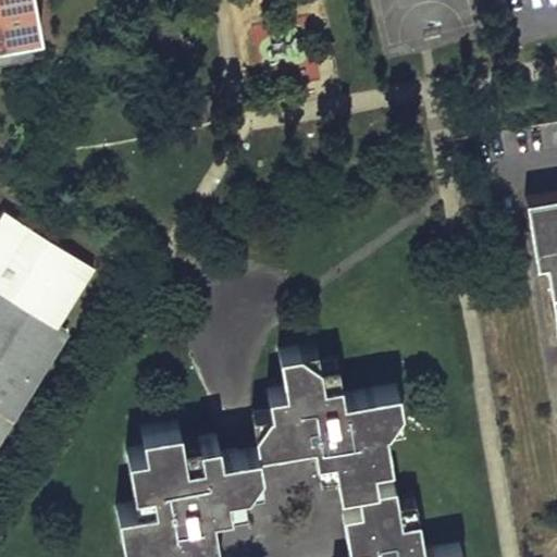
[(0,0),(0,41),(29,36),(42,34),(35,0),(0,0)]
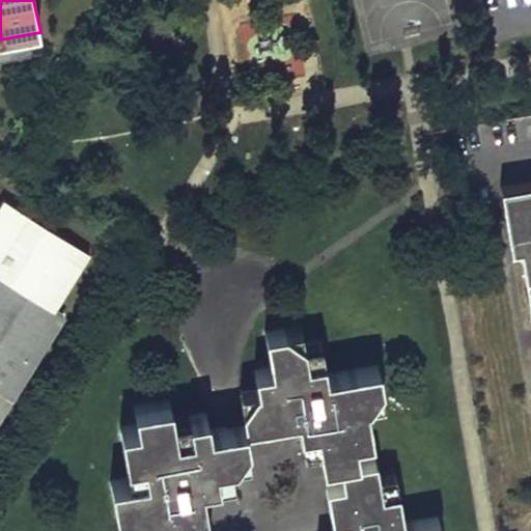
[(0,50),(30,45),(28,34),(0,39),(0,50)]
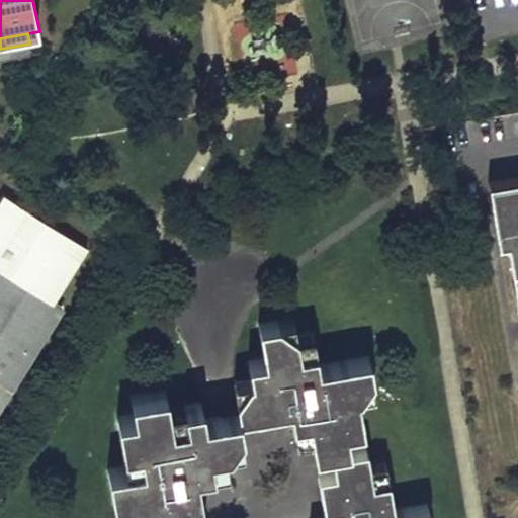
[(517,176),(487,182),(498,244),(505,242),(517,318),(517,176)]
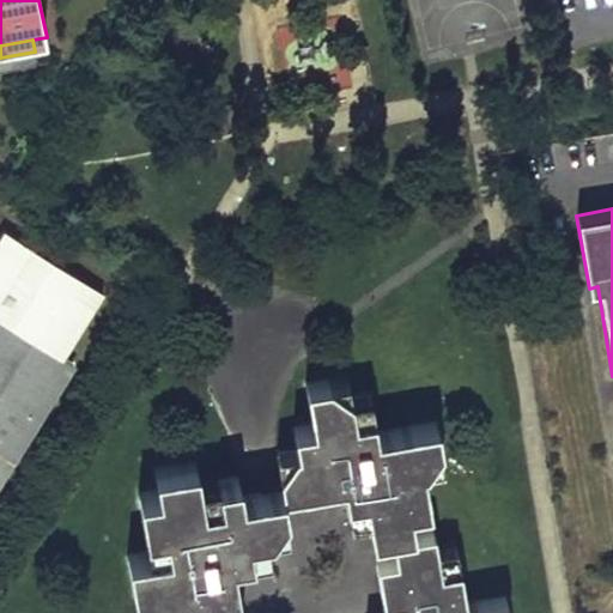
[(103,296),(4,232),(0,238),(0,478),(71,366),(61,360),(103,296)]
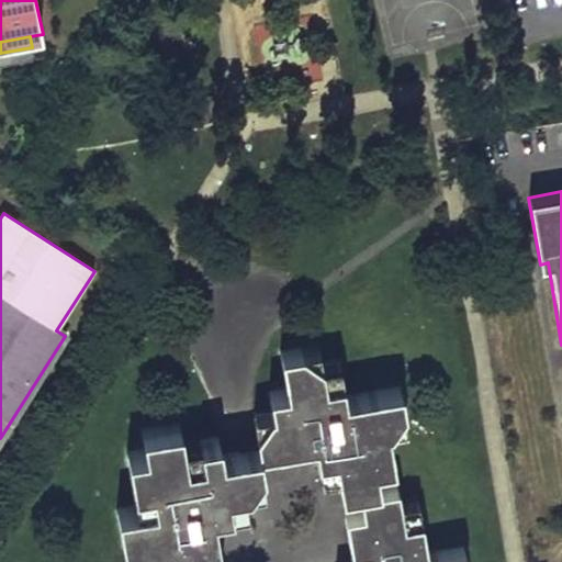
[(338,492),(358,489),(378,485),(374,467),(392,463),(386,427),(404,425),(398,385),(343,395),(337,359),(318,362),(315,343),(277,349),(283,386),(266,390),(269,408),(250,411),(256,447),(257,448),(311,439),(317,481),(336,478),(338,492)]
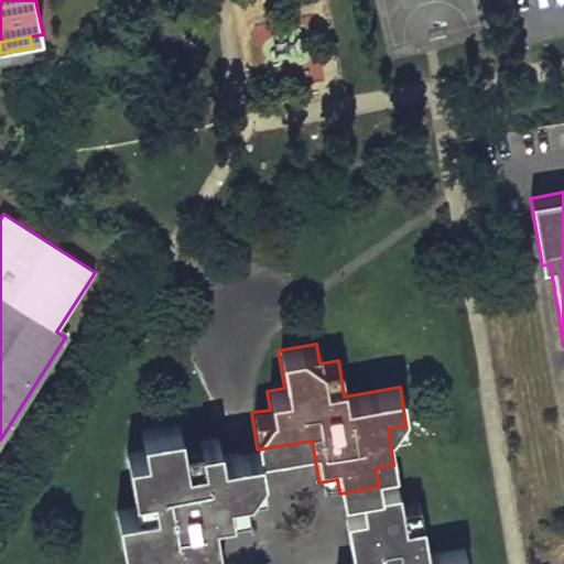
[(263,487),(258,449),(257,448),(220,455),(217,437),(181,443),(177,423),(139,430),(142,449),(125,453),(133,507),(114,510),(120,548),(140,544),(143,563),(180,556),(180,563),(219,563),(212,514),(249,508),(247,490),(263,487)]
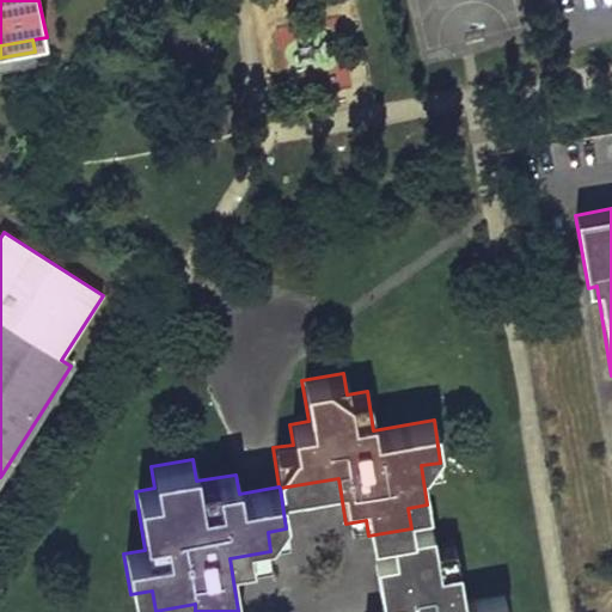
[(411,528),(390,532),(393,554),(373,557),(381,611),(507,611),(505,595),(465,601),(456,544),(435,548),(432,525),(411,528)]
